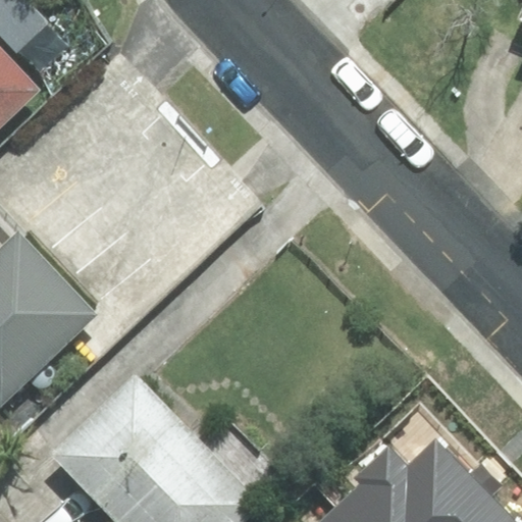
[(0,127),(40,91),(0,47),(0,127)]
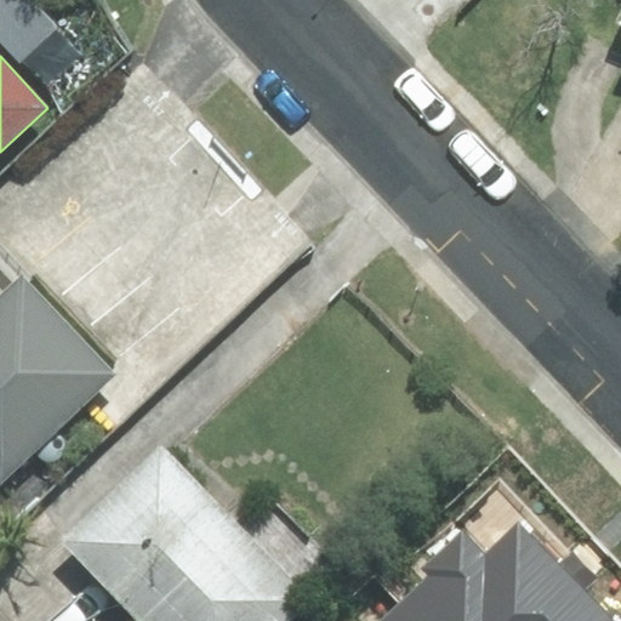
[(0,488),(85,403),(113,429),(280,262),(181,138),(106,199),(58,151),(0,208),(0,488)]
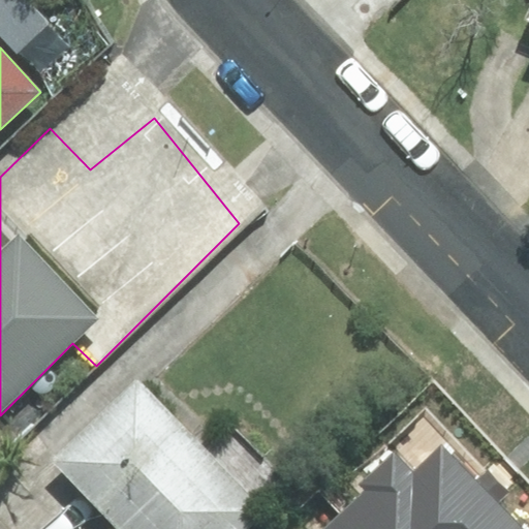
[(113,528),(241,528),(282,492),(231,439),(212,458),(137,379),(50,462),(113,528)]
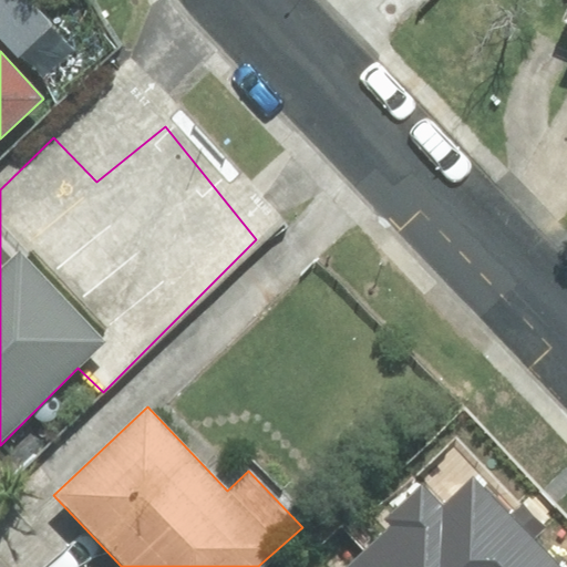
[(415,506),(378,543),(401,566),(556,566),(566,557),(566,553),(482,467),(455,494),(437,476),(411,502),(415,506)]
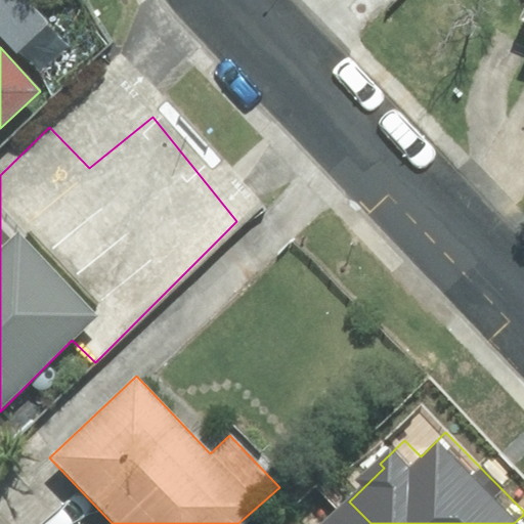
[(370,523),(349,501),(326,523),(370,523)]
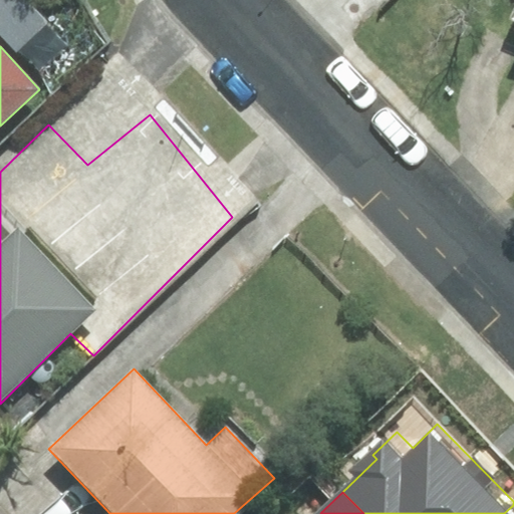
All buildings are outlined.
